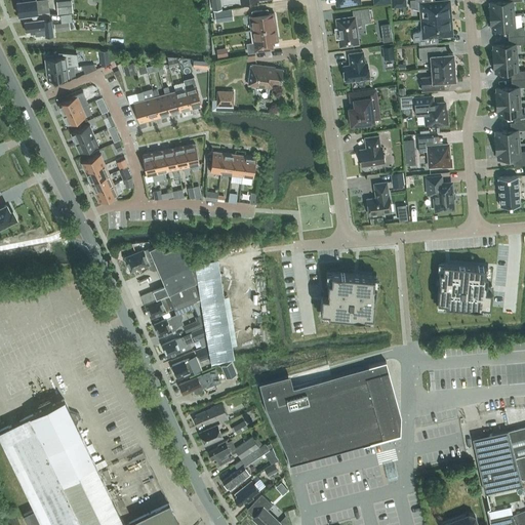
[(18,0),(18,1),(16,1),(18,15),(37,13),(37,12),(49,11),(47,0),(38,0),(36,0),(35,0),(18,0)]
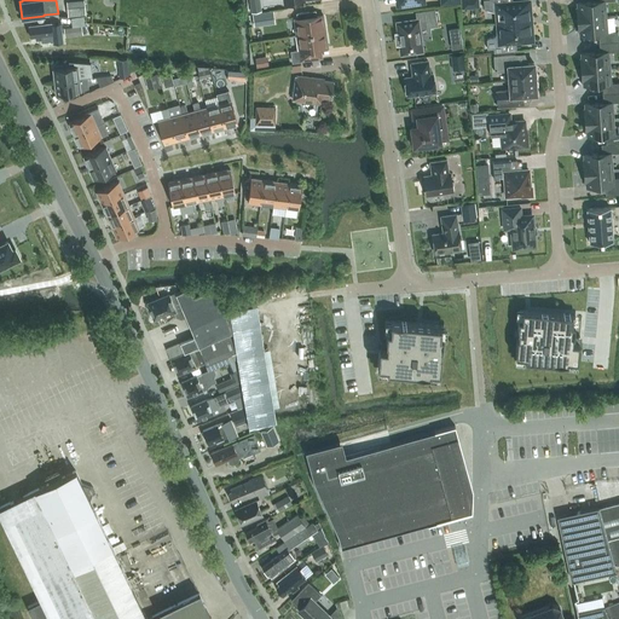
[(86,15),(84,0),(79,0),(67,1),(68,17),(84,15),(86,15)]
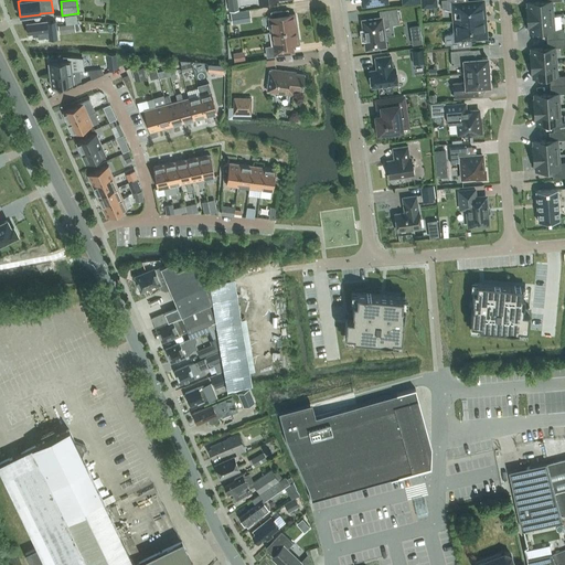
[(240,10),(237,0),(227,0),(230,11),(240,10)]
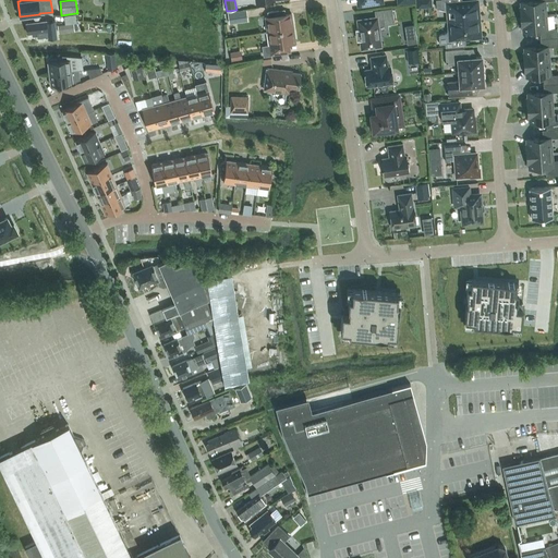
[(448,11),(449,21),(475,19),(474,11),(477,10),(476,1),(462,2),(461,0),(435,0),(436,8),(448,11)]
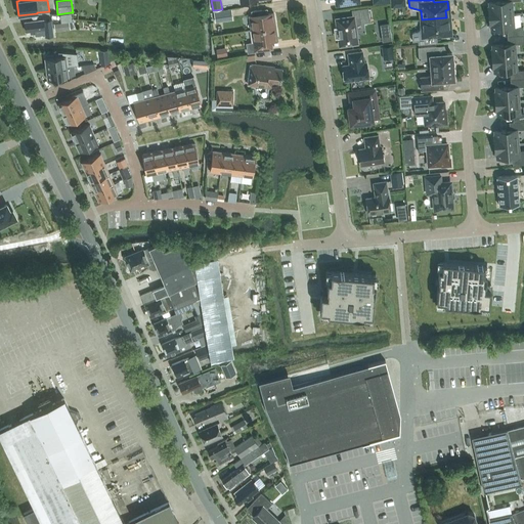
[(489,16),(513,14),(511,1),(520,0),(504,0),(505,1),(489,2),(490,7),(488,7),(489,16)]
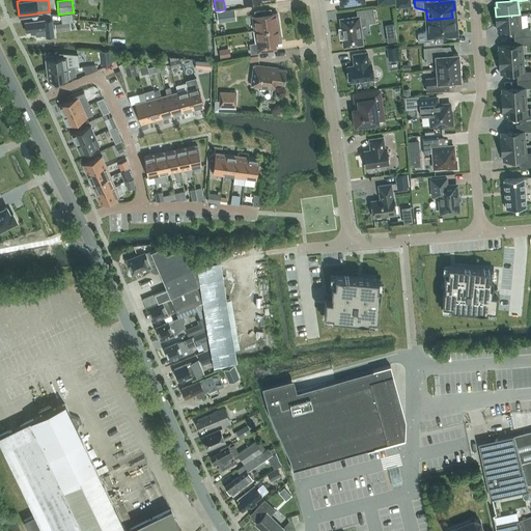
[(372,8),(357,10),(357,17),(340,20),(344,46),(363,44),(362,36),(361,36),(359,24),(374,22),(372,8)]
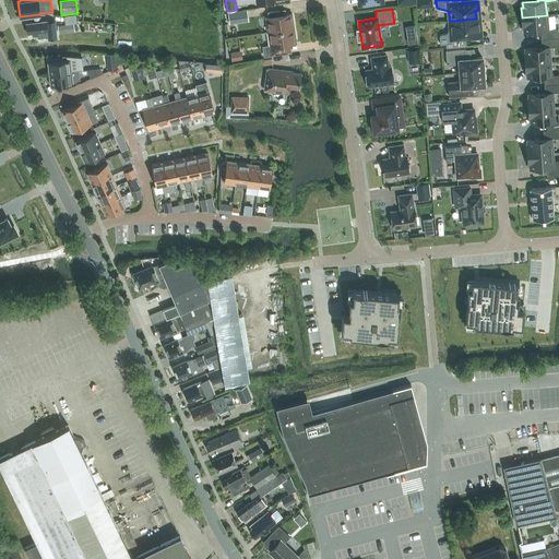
[(228,12),(229,24),(248,21),(247,10),(228,12)]
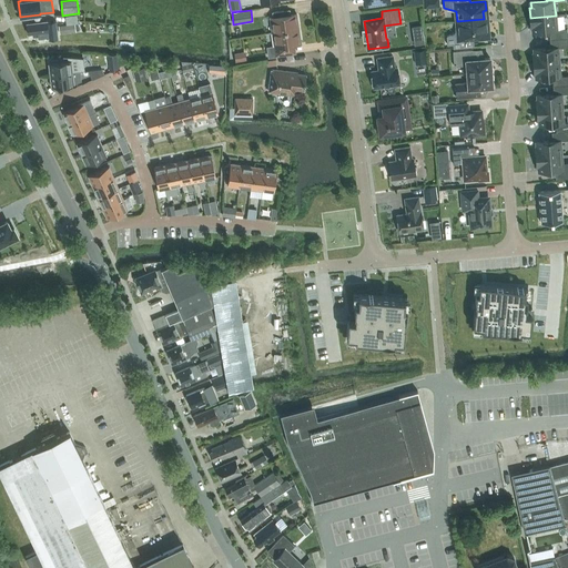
[(275,32),(298,29),(296,13),(290,14),(290,10),(272,12),(275,32)]
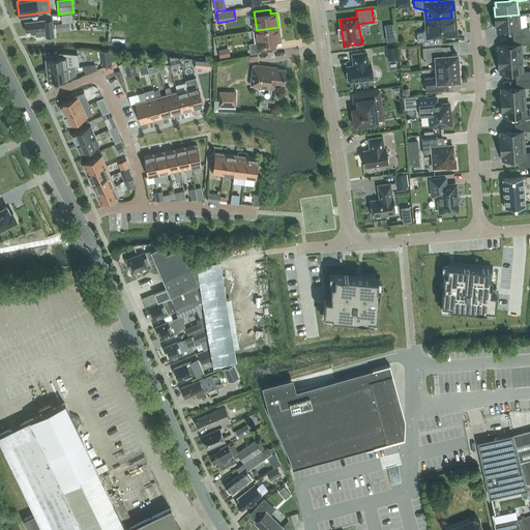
[(61,23),(55,24),(56,32),(70,30),(69,22),(74,22),(72,13),(71,13),(71,12),(61,15),(61,19),(61,23)]
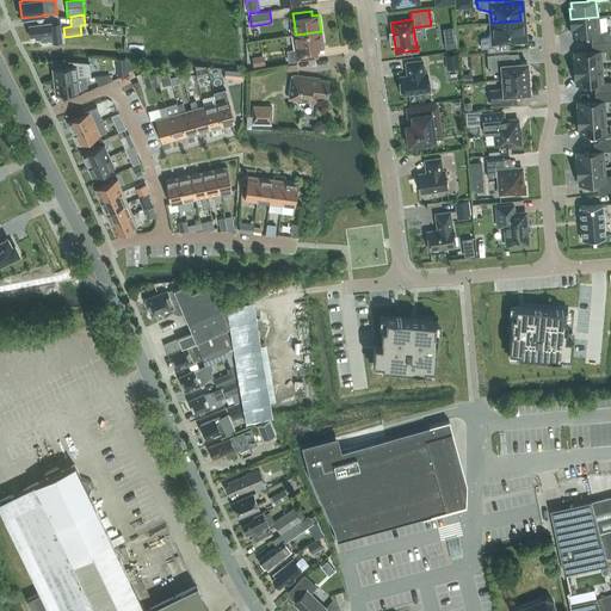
[(591,34),(592,42),(610,41),(610,31),(599,32),(598,17),(571,19),(571,29),(573,29),(573,35),(591,34)]
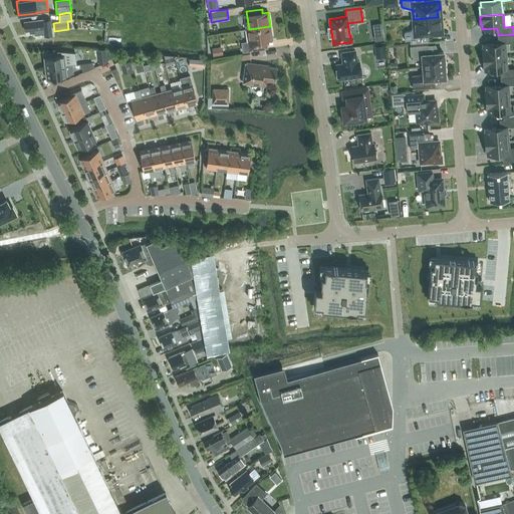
[(438,17),(414,19),(414,28),(404,33),(405,40),(410,40),(411,43),(429,42),(429,34),(442,33),(441,24),(439,25),(438,17)]
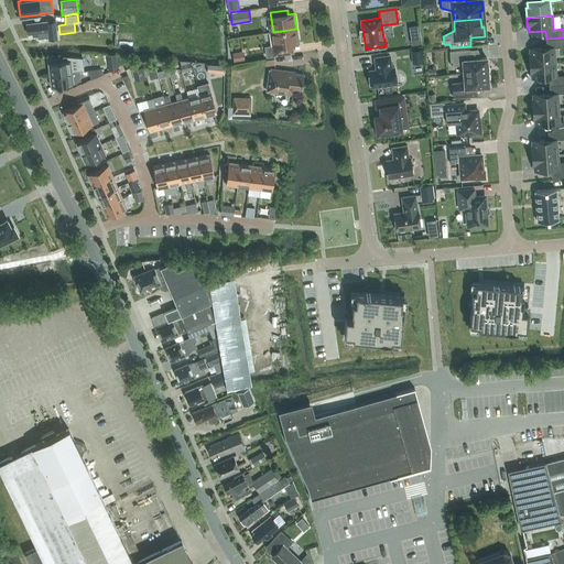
[(33,36),(47,34),(47,30),(56,29),(55,21),(46,22),(28,24),(29,33),(33,33),(33,36)]
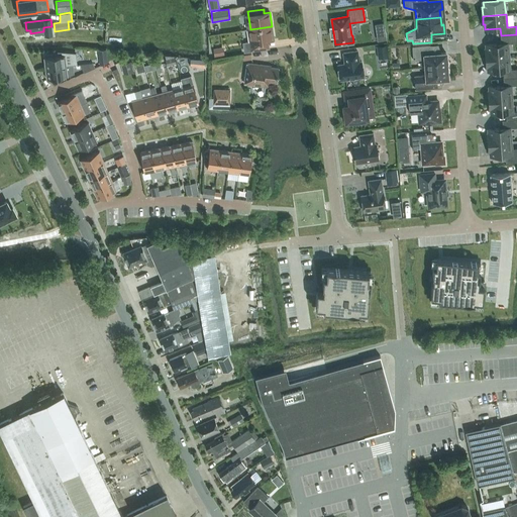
[(274,39),(272,26),(250,29),(252,41),(243,43),(244,52),(269,48),(268,40),(274,39)]
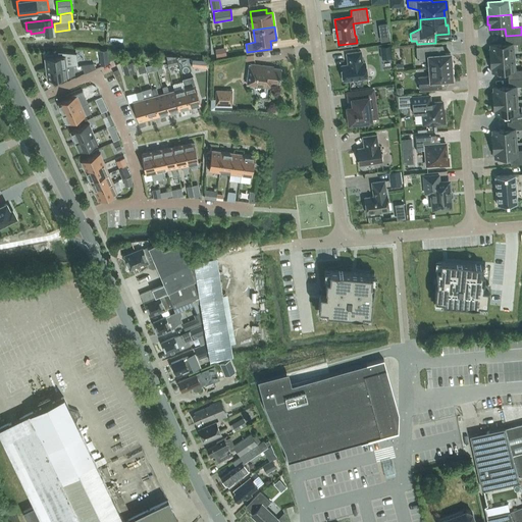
[(514,57),(513,44),(521,42),(521,38),(521,35),(506,36),(506,44),(491,45),(491,49),(489,49),(490,58),(514,57)]
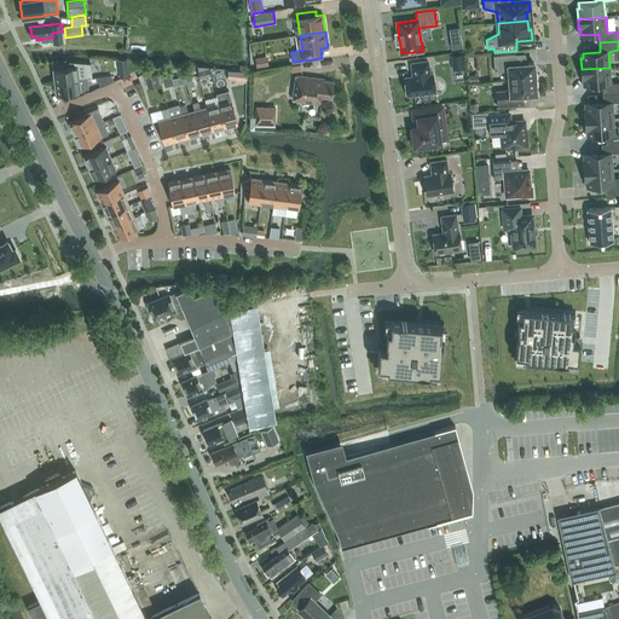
[(463,53),(451,55),(452,70),(464,68),(463,53)]
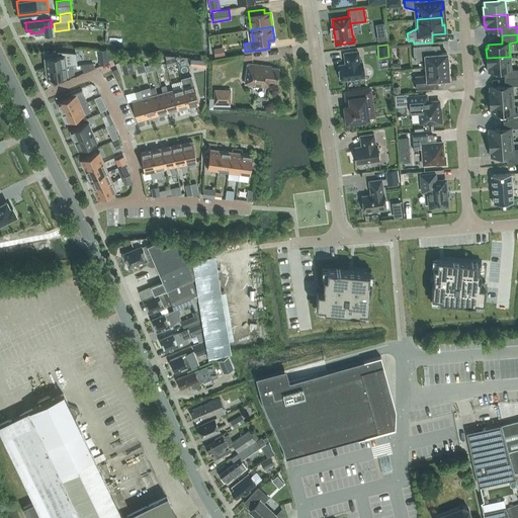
[(448,66),(447,53),(432,54),(431,46),(413,48),(414,60),(425,60),(426,68),(448,66)]
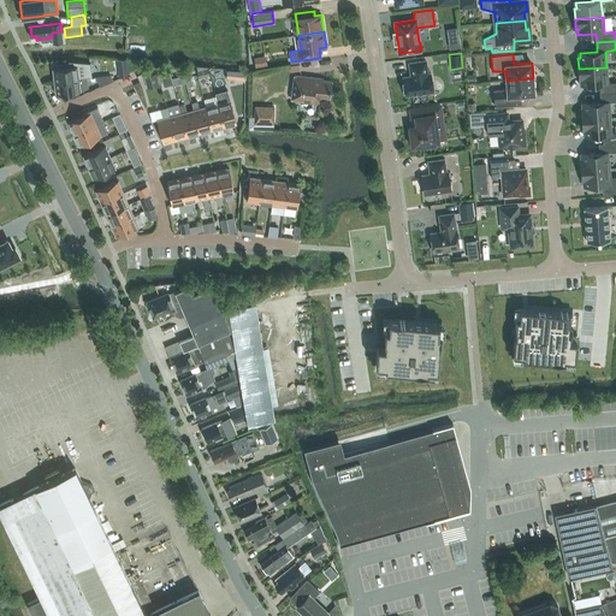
[(427,73),(426,60),(409,63),(410,76),(403,77),(406,95),(433,92),(431,73),(427,73)]
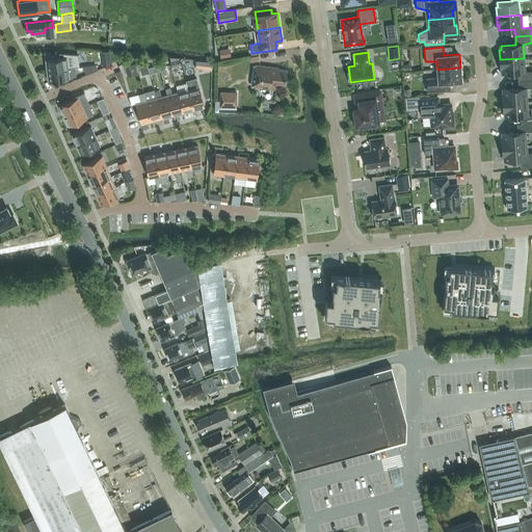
[(60,54),(63,54),(63,57),(46,59),(47,71),(68,68),(79,67),(78,55),(79,55),(79,54),(60,53),(60,54)]
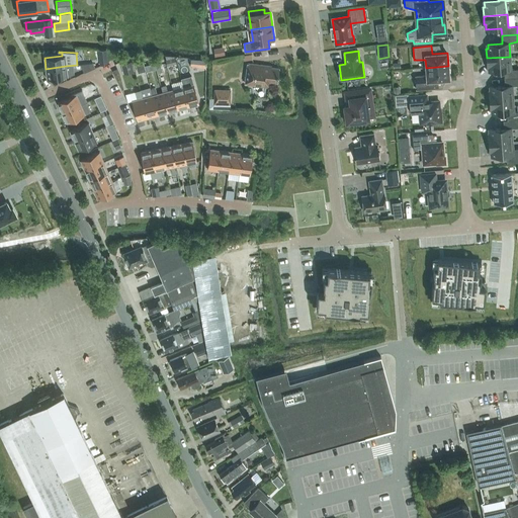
[(174,56),(165,55),(166,59),(165,59),(167,65),(176,63),(174,56)]
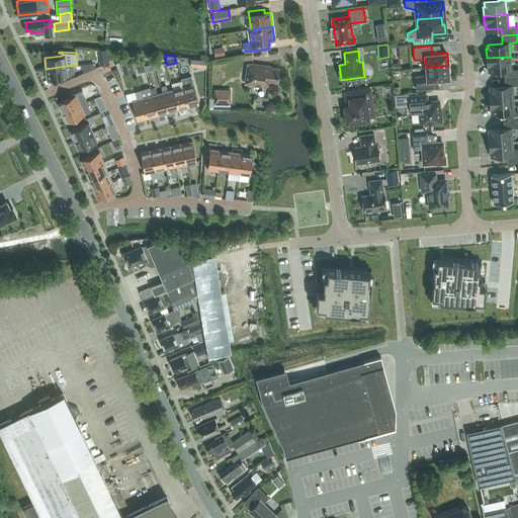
[(106,57),(99,57),(100,66),(107,63),(106,57)]
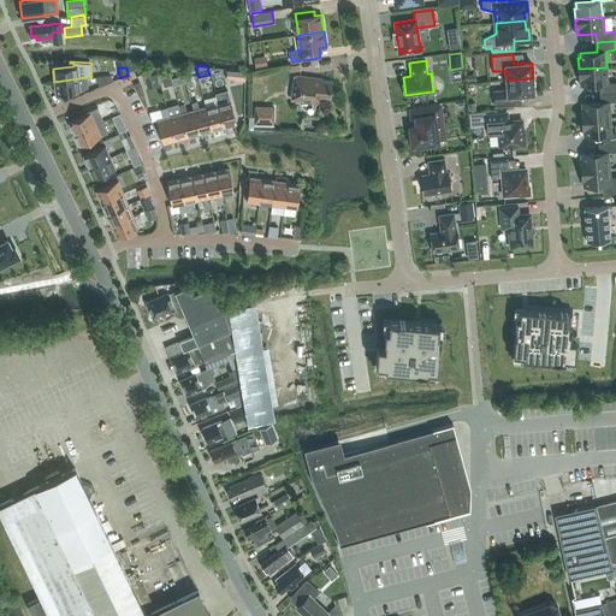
[(606,67),(579,69),(579,80),(581,80),(581,84),(599,84),(599,93),(615,92),(615,82),(606,83),(606,67)]
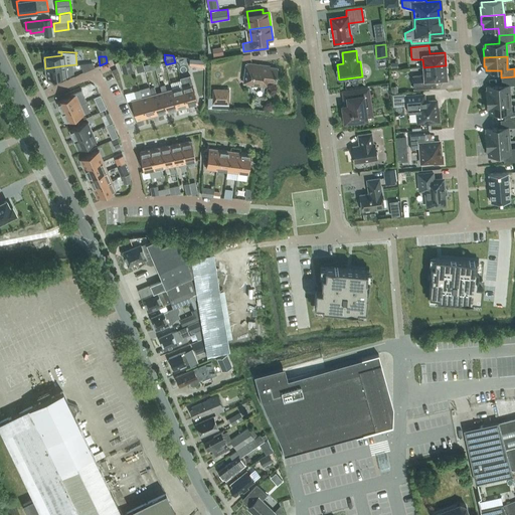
[(191,64),(199,64),(199,71),(206,72),(207,57),(191,57),(191,64)]
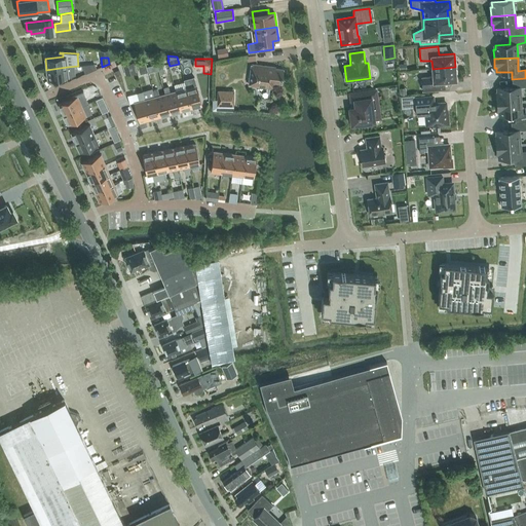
[(128,71),(129,74),(137,72),(134,63),(123,65),(125,72),(128,71)]
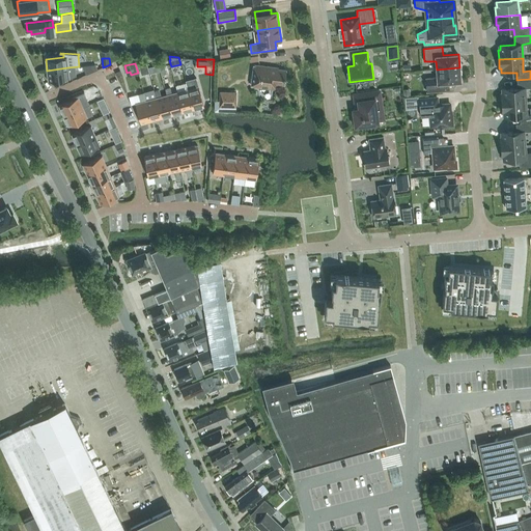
[(283,84),(285,70),(277,68),(277,67),(254,64),(251,86),(276,89),(276,83),(283,84)]
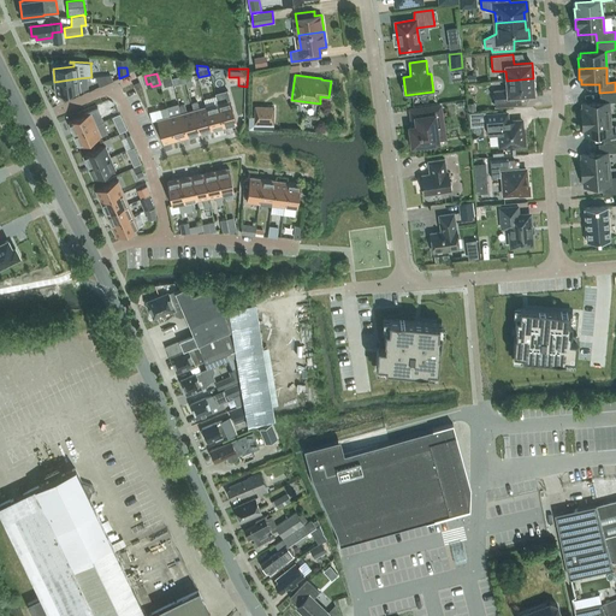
[(86,77),(78,78),(54,82),(55,94),(81,92),(88,89),(86,77)]
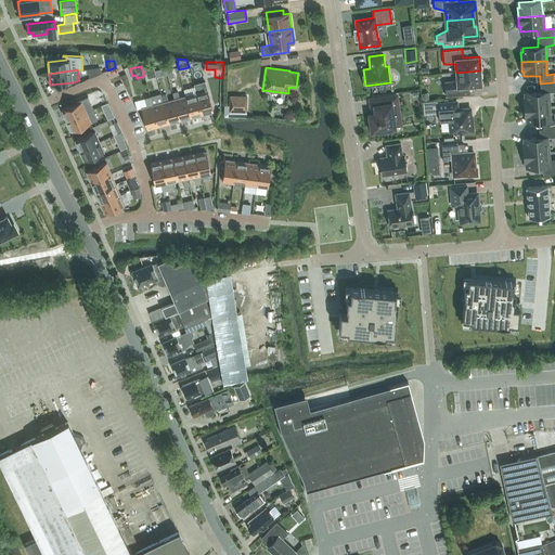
[(456,73),(457,81),(446,81),(447,95),(466,94),(469,94),(468,86),(481,85),(480,71),(456,73)]
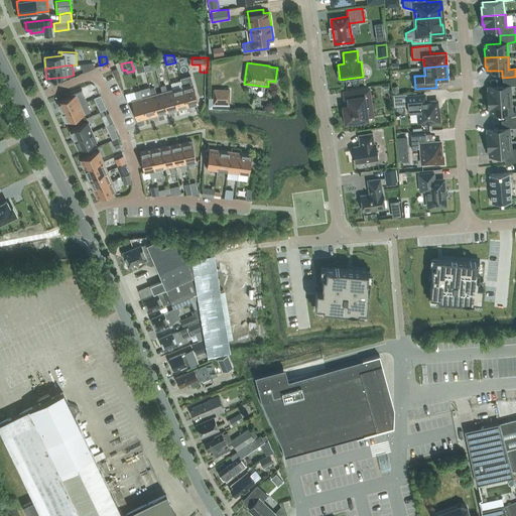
[(182,87),(187,106),(199,103),(190,76),(180,79),(182,87)]
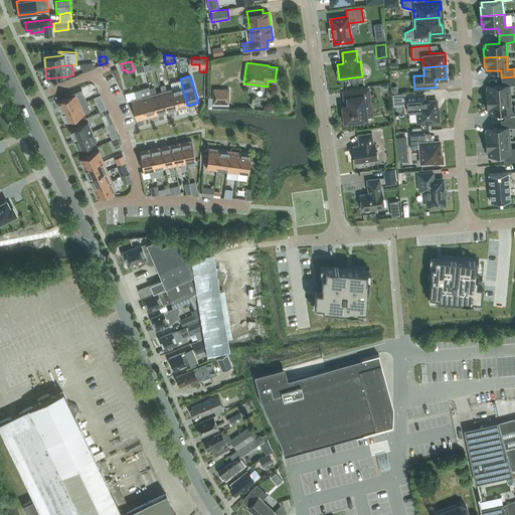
[(486,92),(487,100),(509,99),(509,86),(514,84),(514,76),(501,77),(502,86),(487,87),(487,92),(486,92)]
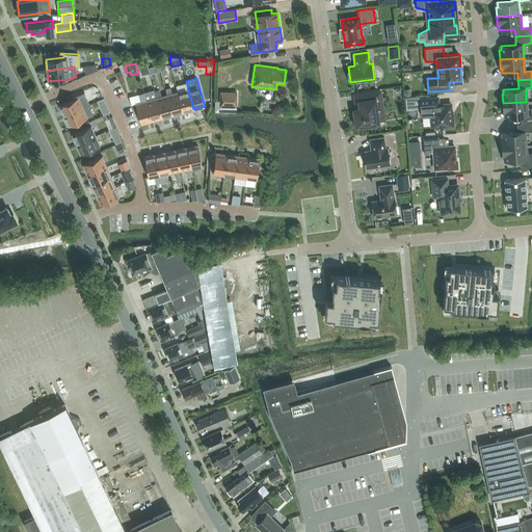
[(178,91),(183,112),(193,109),(188,89),(182,90),(180,84),(176,86),(178,91)]
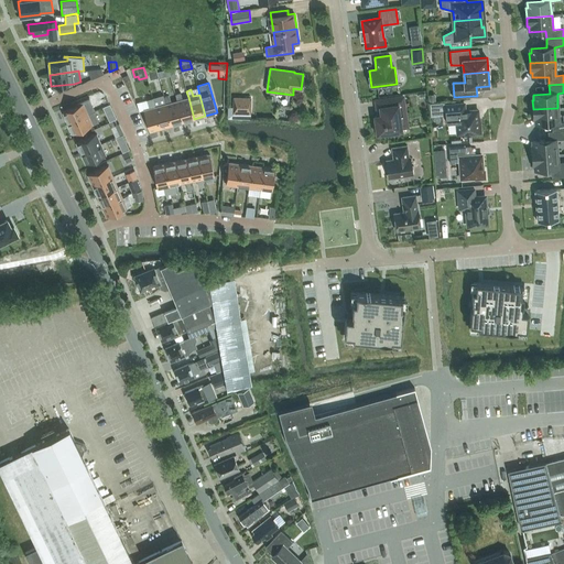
[(164,97),(165,104),(172,125),(183,122),(177,100),(171,102),(170,96),(164,97)]
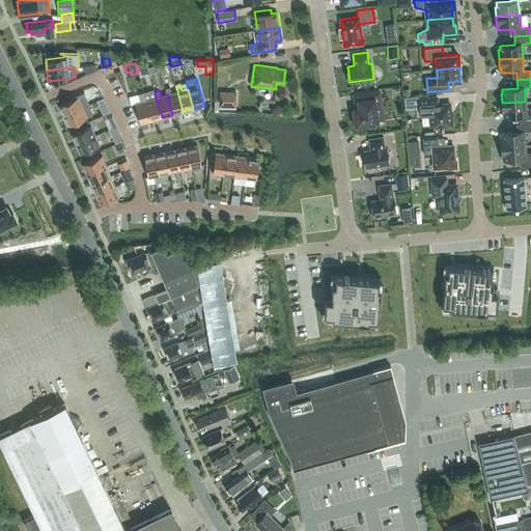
[(177,91),(167,94),(172,115),(183,112),(177,91)]
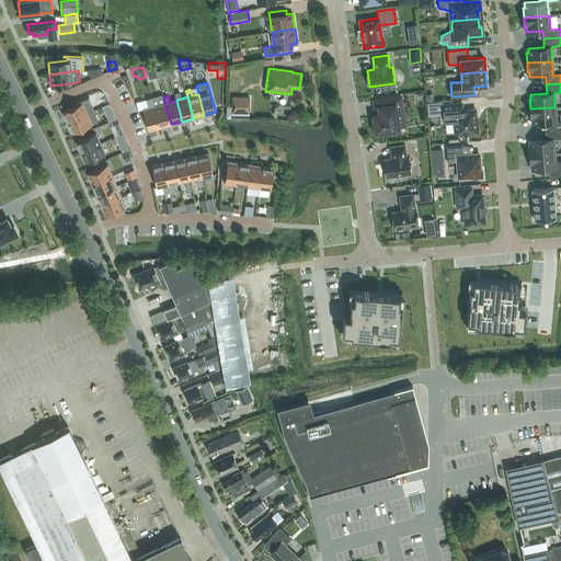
[(374,116),(374,119),(373,122),(373,127),(375,128),(376,132),(387,130),(387,134),(397,133),(397,129),(407,127),(405,116),(403,116),(400,96),(376,100),(378,115),(374,116)]
